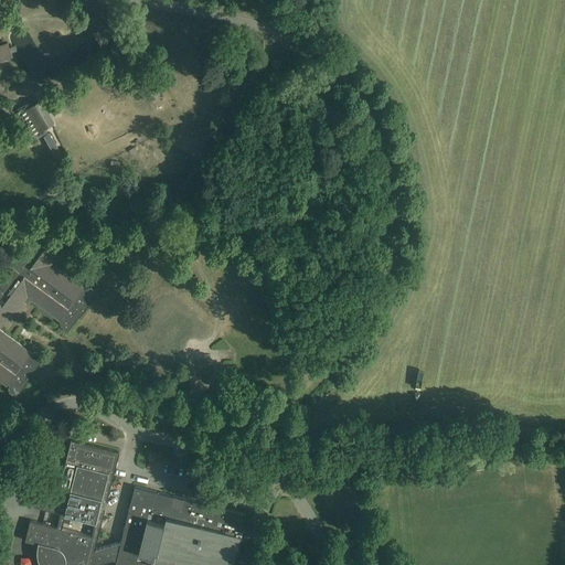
[(39,132),(45,129),(53,125),(39,102),(25,109),(39,132)]
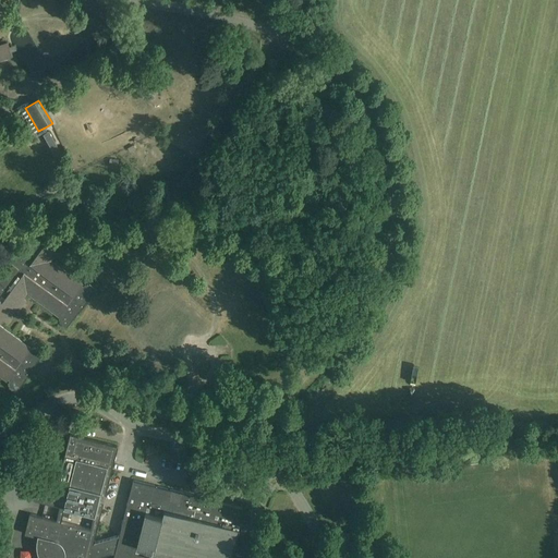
[(37,191),(56,180),(33,138),(14,149),(37,191)]
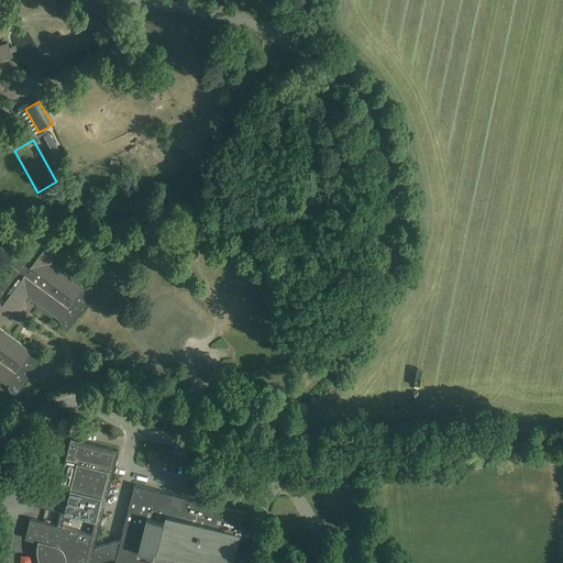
[(55,142),(43,150),(52,161),(63,153),(55,142)]
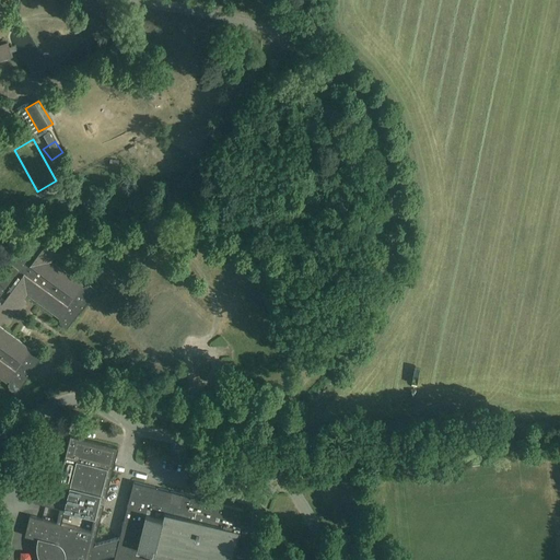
[(197,143),(193,147),(199,154),(203,150),(197,143)]
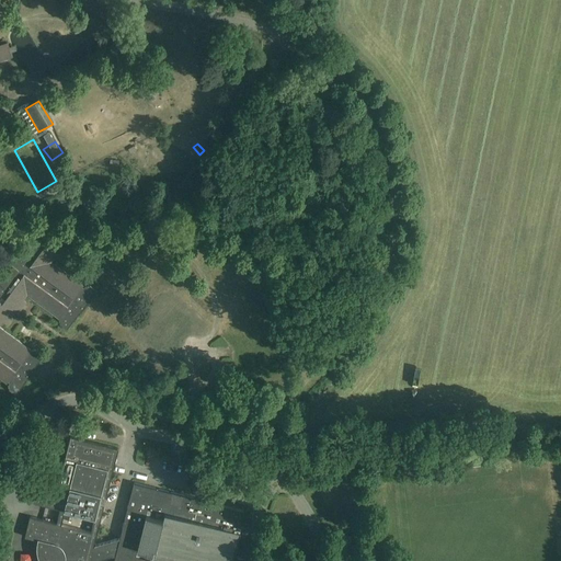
[(0,378),(7,384),(8,382),(10,384),(9,386),(9,388),(10,389),(9,390),(16,396),(44,354),(37,350),(36,351),(35,350),(33,351),(31,353),(31,352),(31,351),(0,328),(0,325),(2,323),(6,325),(14,313),(18,316),(26,304),(23,300),(27,295),(59,319),(60,317),(61,318),(59,320),(60,322),(60,323),(60,324),(67,330),(98,292),(90,286),(90,287),(89,286),(86,286),(84,288),(82,287),(83,286),(52,262),(55,258),(58,261),(68,248),(53,236),(44,248),(42,247),(43,245),(30,238),(23,248),(25,249),(12,265),(8,262),(0,273),(0,378)]
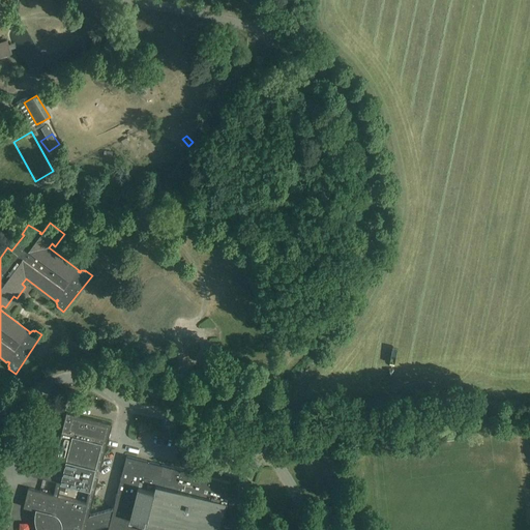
[(217,529),(230,482),(126,457),(115,502),(117,508),(89,517),(110,433),(112,424),(66,413),(56,458),(37,452),(32,475),(57,481),(54,495),(28,489),(24,507),(38,511),(37,514),(37,517),(37,519),(37,522),(38,524),(39,527),(39,529),(40,529),(91,529),(110,525),(108,529),(217,529)]
